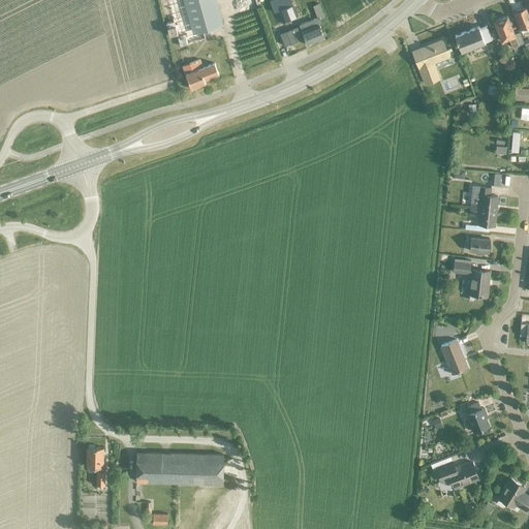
[(223,26),(215,0),(167,0),(174,22),(166,23),(169,35),(177,33),(180,47),(205,38),(203,31),(223,26)]
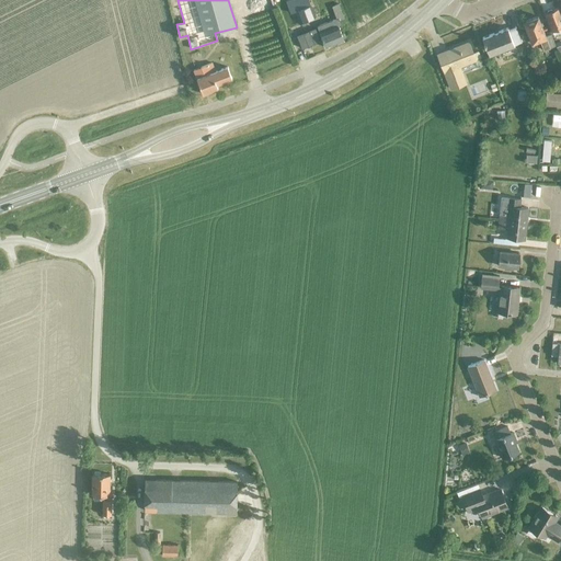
[(299,23),(316,16),(308,0),(288,0),(286,1),(290,13),(294,12),(299,23)]
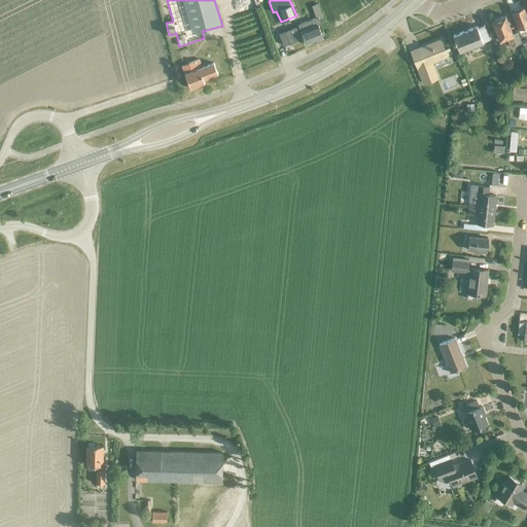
[(526,14),(524,8),(512,12),(518,29),(526,25),(526,14)]
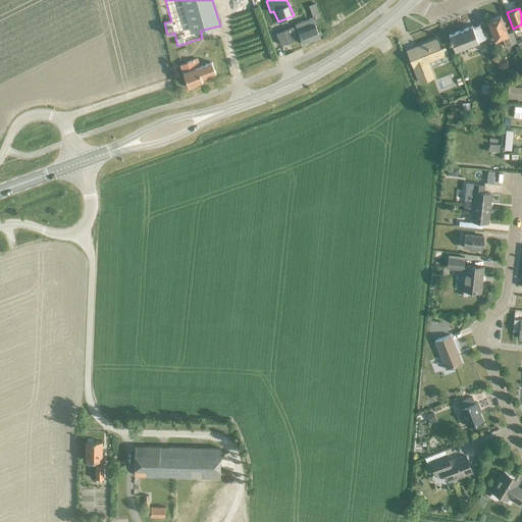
[(506,47),(517,43),(516,41),(512,32),(507,34),(500,15),(486,20),(494,41),(502,38),(506,47)]
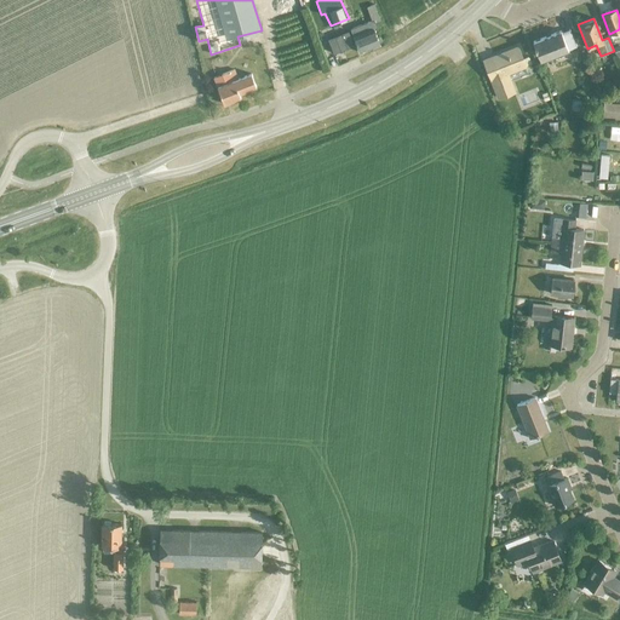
[(367,23),(351,29),(354,36),(360,52),(379,45),(379,44),(382,41),(380,36),(377,36),(373,29),(378,28),(374,21),(367,23)]
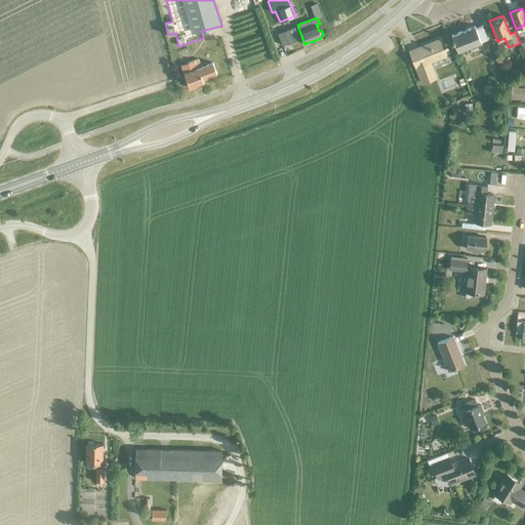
[(465,48),(488,40),(482,26),(475,28),(475,27),(451,36),(455,47),(463,44),(465,48)]
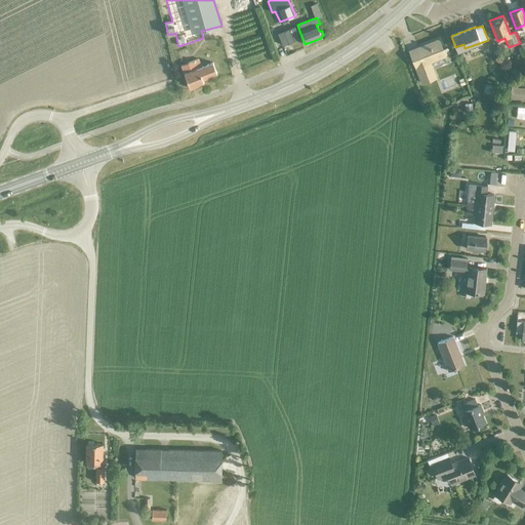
[(294,27),(278,34),(282,46),(299,39),(294,27)]
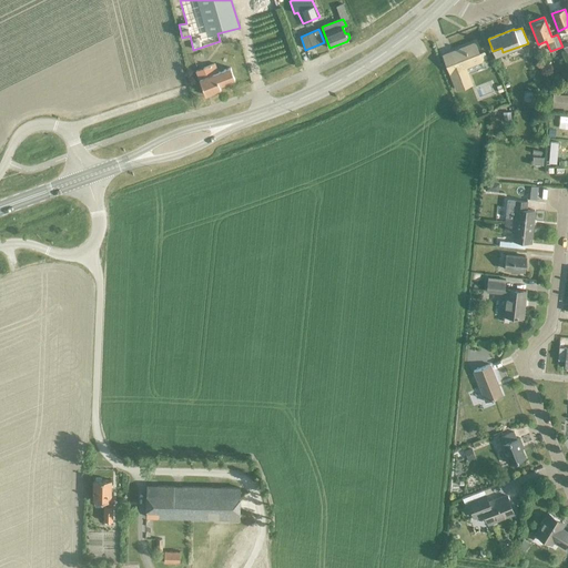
[(465,67),(482,60),(479,57),(478,54),(475,43),(444,56),(457,90),(472,84),(465,67)]
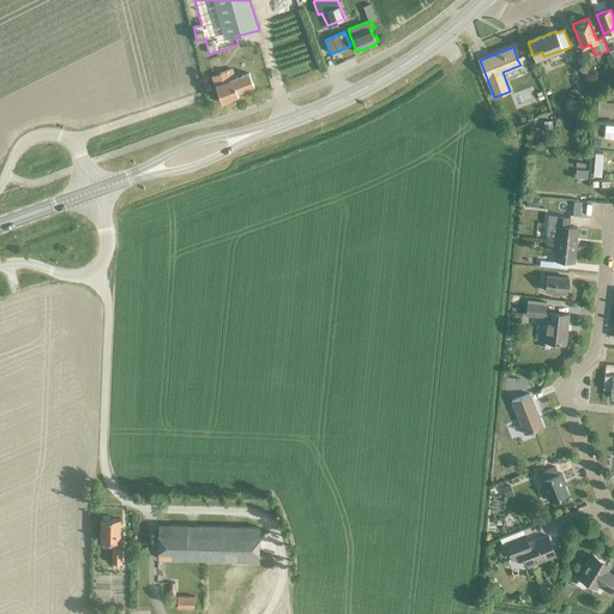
[(220,74),(212,78),(222,103),(239,97),(238,92),(254,86),(248,73),(235,78),(232,68),(220,73),(220,74)]
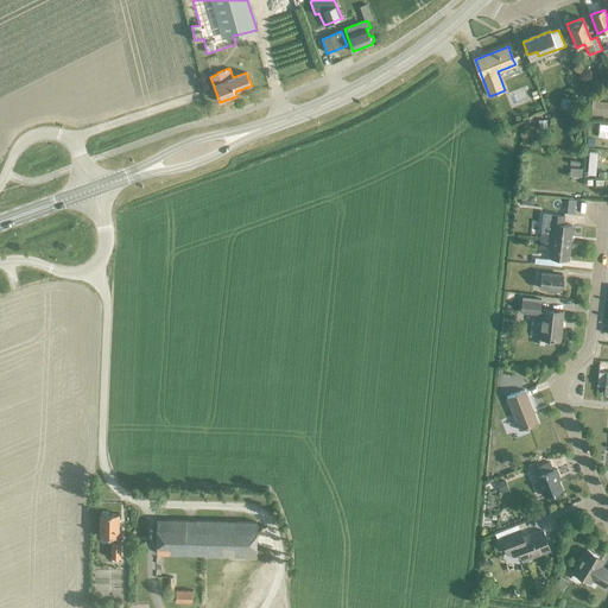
[(540,233),(540,240),(570,242),(571,226),(563,225),(564,216),(549,215),(543,214),(540,233)]
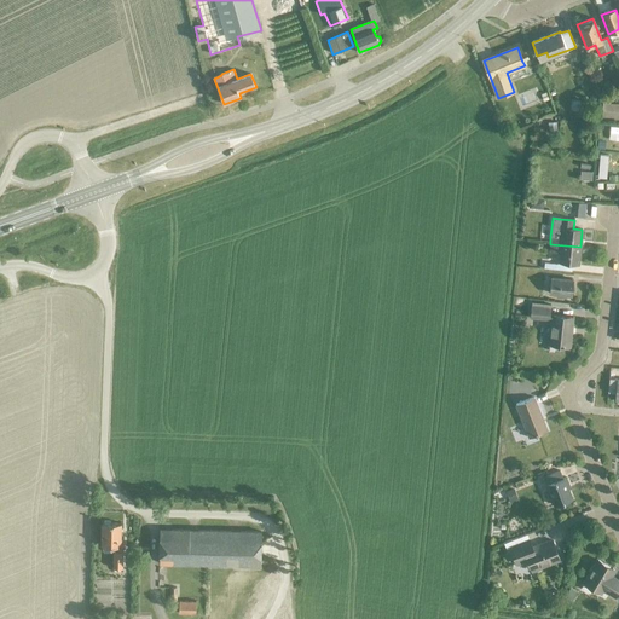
[(579,247),(550,244),(549,252),(559,253),(559,262),(578,265),(579,247)]
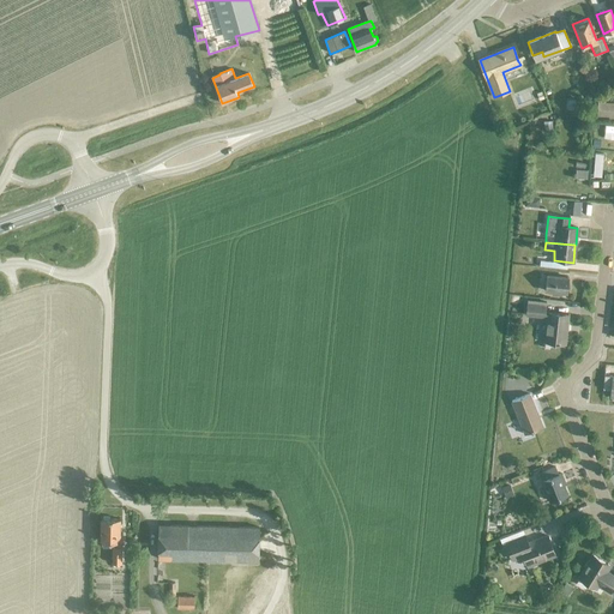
[(566,293),(567,278),(546,276),(545,292),(552,292),(560,293),(566,293)]
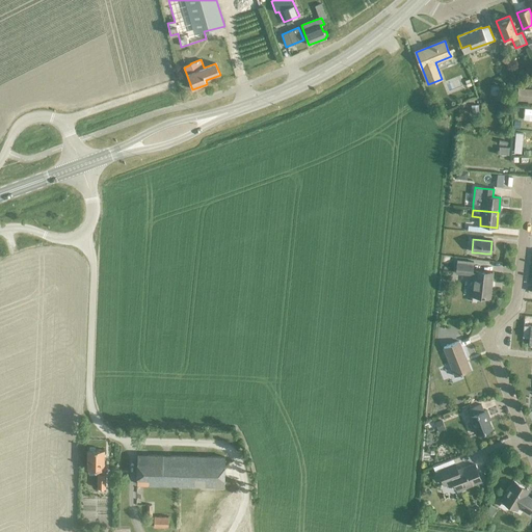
[(456,263),(454,273),(473,275),(471,296),(472,296),(472,302),(479,302),(480,297),(488,298),(491,273),(472,271),(472,265),(456,263)]
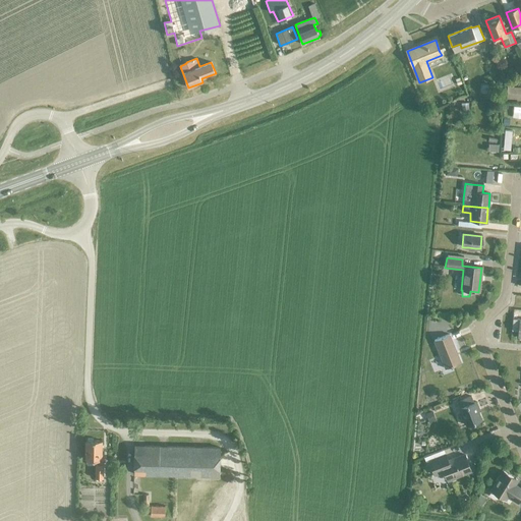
[(520,337),(520,319),(512,319),(511,331),(518,331),(518,337),(520,337)]
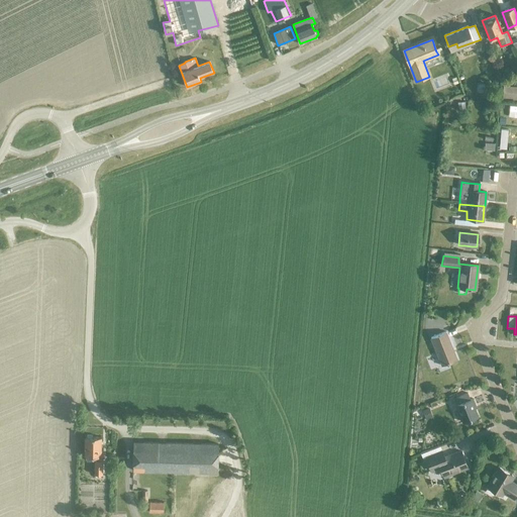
[(433,323),(427,326),(428,328),(430,335),(433,334),(439,331),(437,325),(434,326),(433,323)]
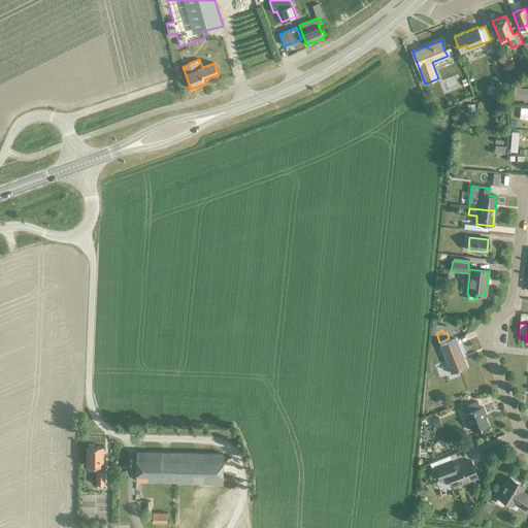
[(450,373),(465,368),(455,339),(439,344),(450,373)]
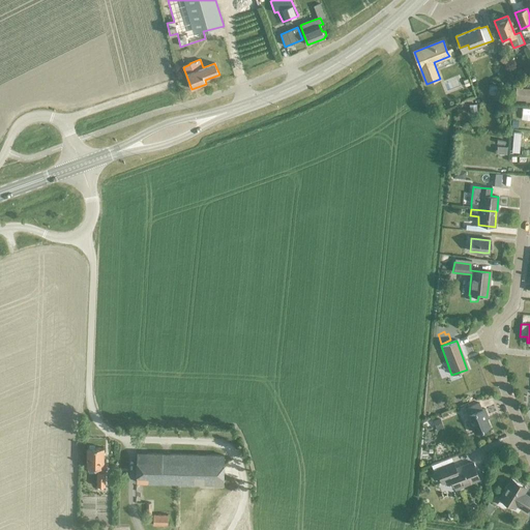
[(474,433),(489,428),(483,416),(486,415),(483,409),(481,410),(479,404),(466,409),(468,415),(467,415),(474,433)]
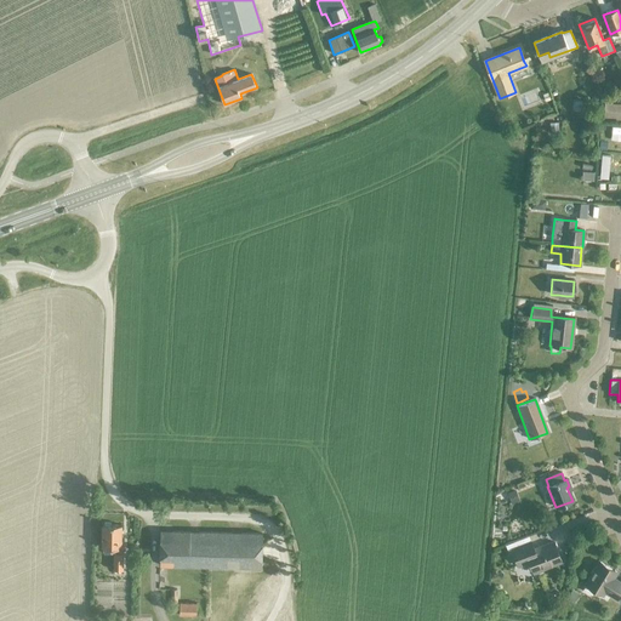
[(514,491),(507,495),(511,505),(519,501),(514,491)]
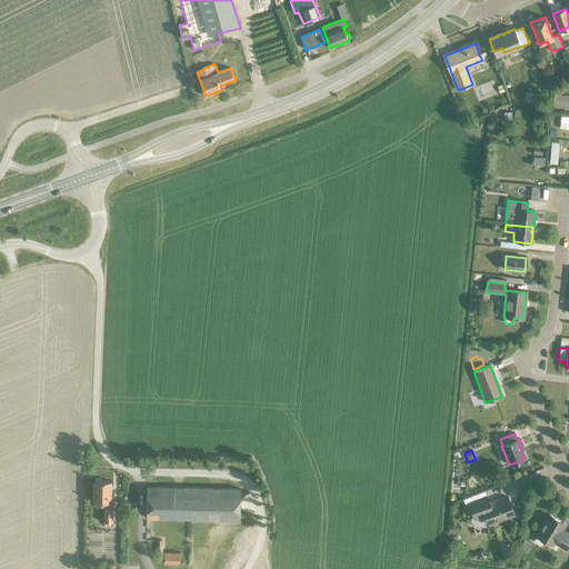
[(111,522),(112,495),(110,495),(110,481),(93,480),(92,501),(103,502),(103,522),(111,522)]
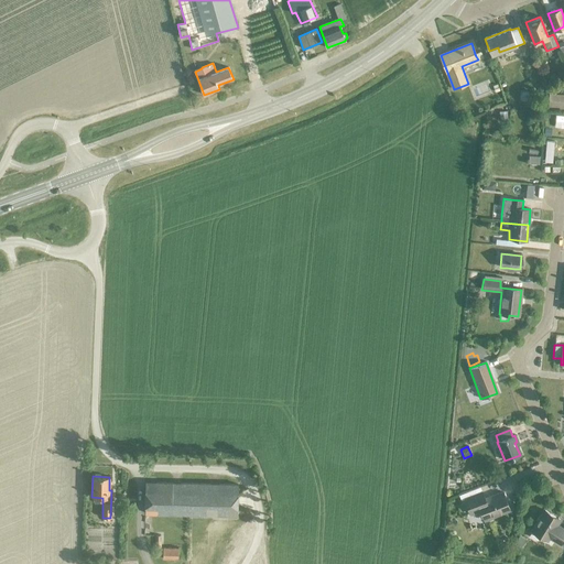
[(237,516),(238,485),(145,483),(144,513),(237,516)]
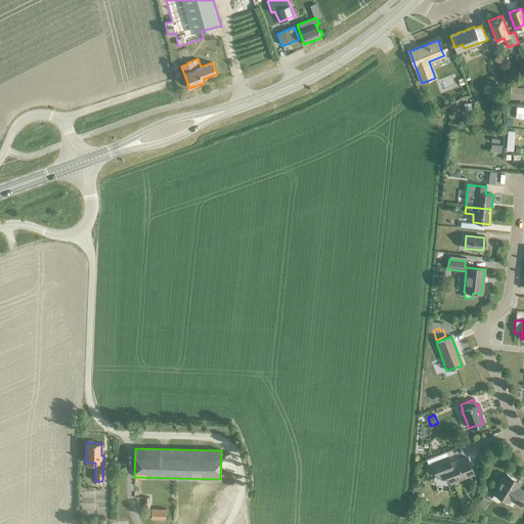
[(432,464),(437,478),(446,474),(450,483),(474,474),(467,457),(450,464),(447,456),(432,464)]
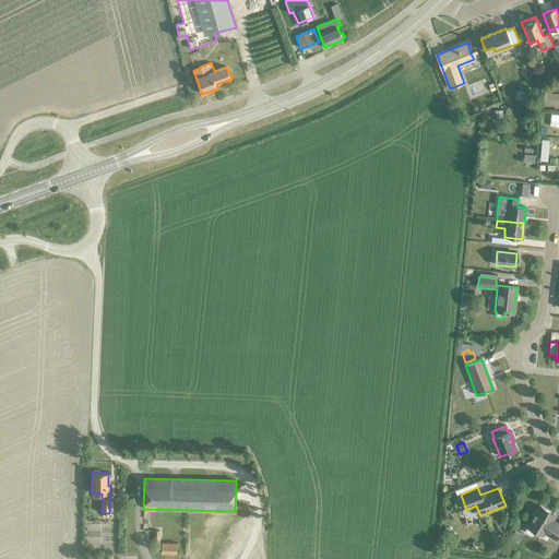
[(533,518),(527,526),(542,535),(544,532),(555,539),(558,532),(558,524),(551,520),(555,515),(539,506),(536,511),(534,512),(532,515),(533,518)]
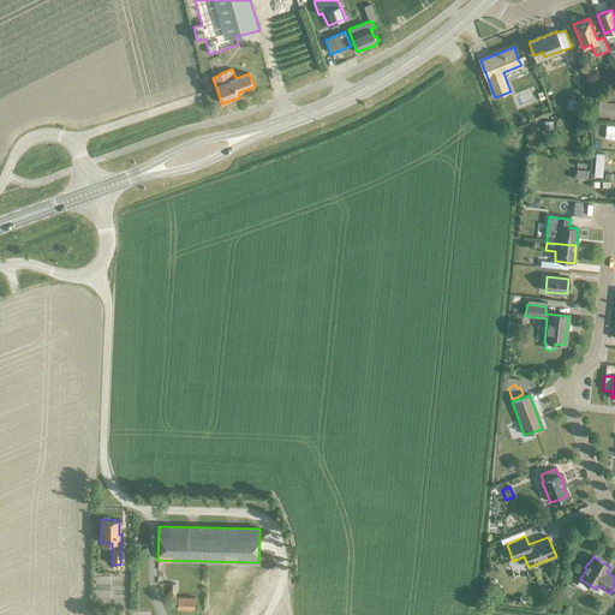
[(567,597),(573,587),(563,583),(560,589),(562,590),(560,593),(567,597)]
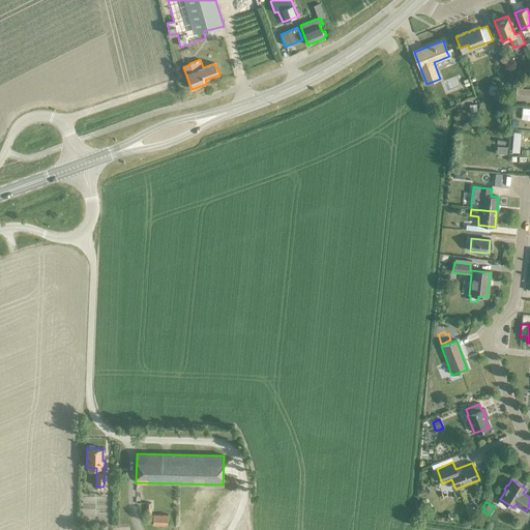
[(469,505),(468,509),(472,512),(476,510),(476,505),(473,503),(469,505)]
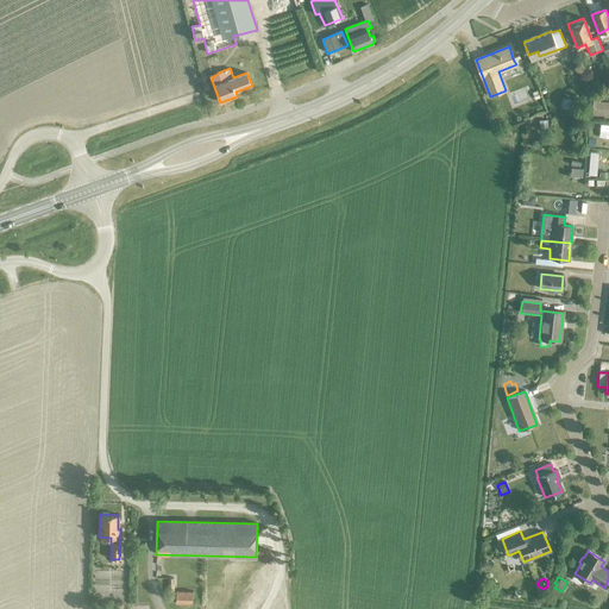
[(192,604),(192,591),(175,591),(175,603),(192,604)]
